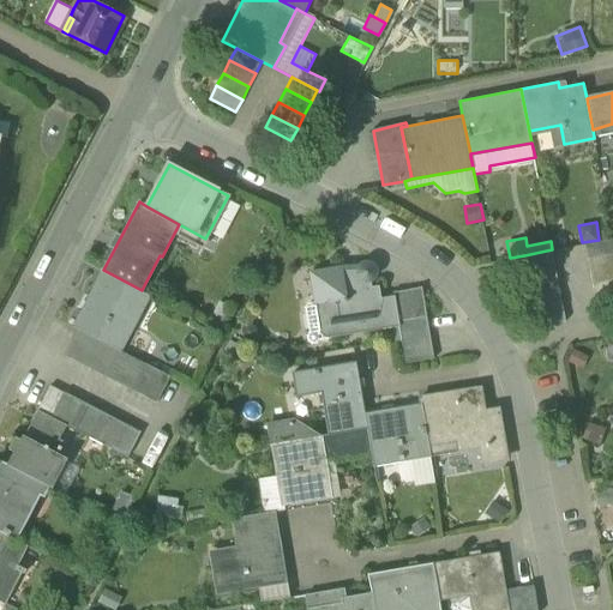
[(586,243),(588,258),(612,252),(612,237),(586,243)]
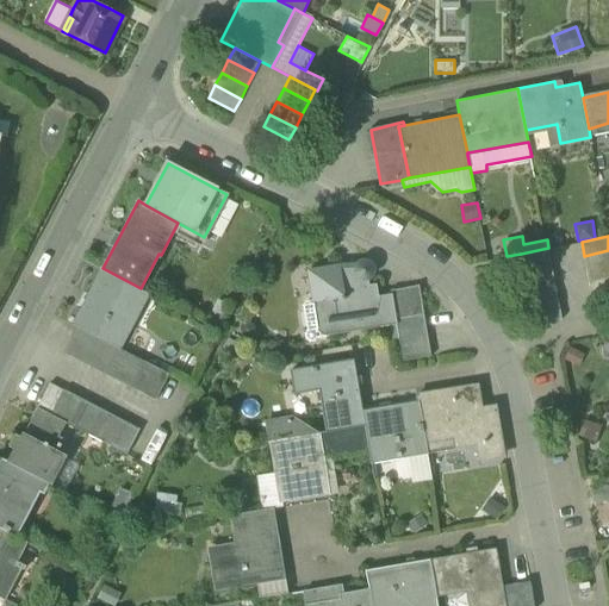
[(521,254),(523,268),(552,262),(548,248),(521,254)]
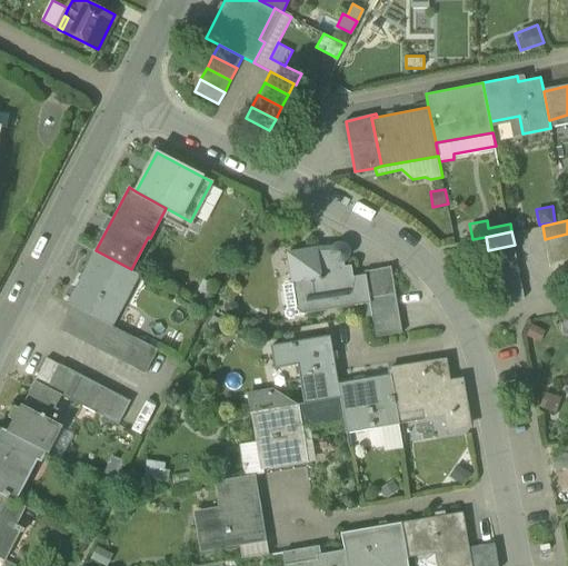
[(567,234),(545,239),(547,252),(567,247),(567,234)]
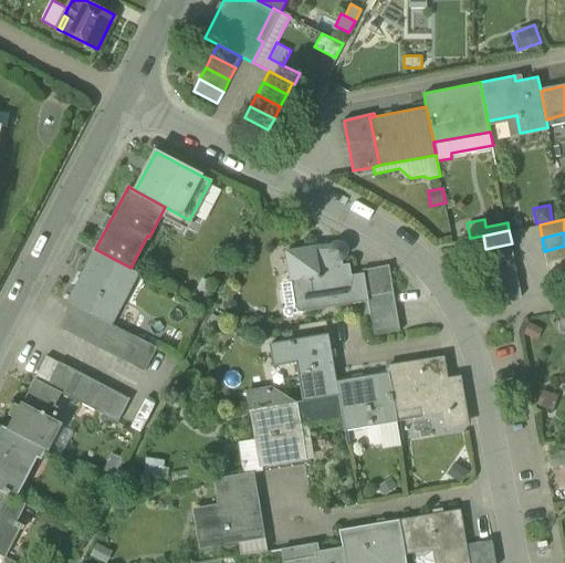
[(286,250),(291,279),(291,280),(300,279),(305,310),(326,306),(326,303),(334,301),(335,305),(368,300),(364,273),(363,273),(352,275),(349,263),(343,264),(342,257),(345,254),(346,251),(346,246),(343,242),(337,240),(333,243),(331,247),(330,250),(317,252),(316,246),(286,250)]
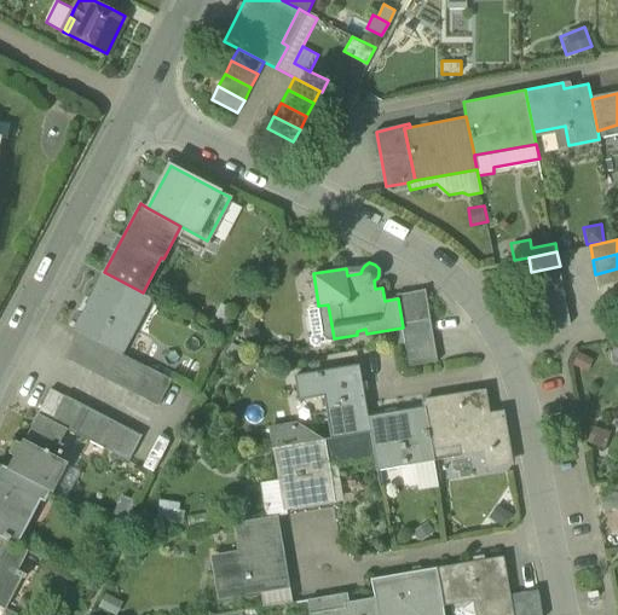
[(533,285),(535,285),(562,280),(560,266),(531,272),(533,285)]
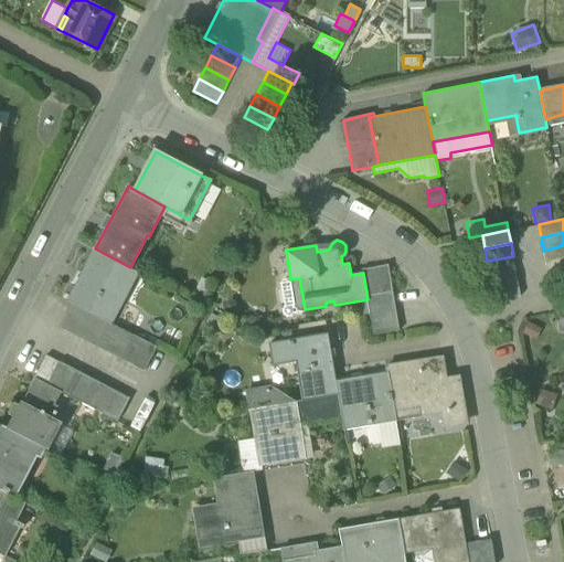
[(563,245),(543,251),(546,263),(563,258),(563,245)]
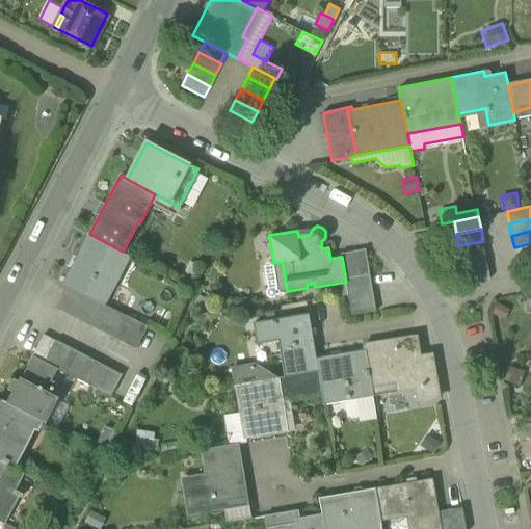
[(108,280),(123,252),(89,234),(64,282),(71,285),(81,291),(93,296),(103,302),(106,303),(116,284),(108,280)]
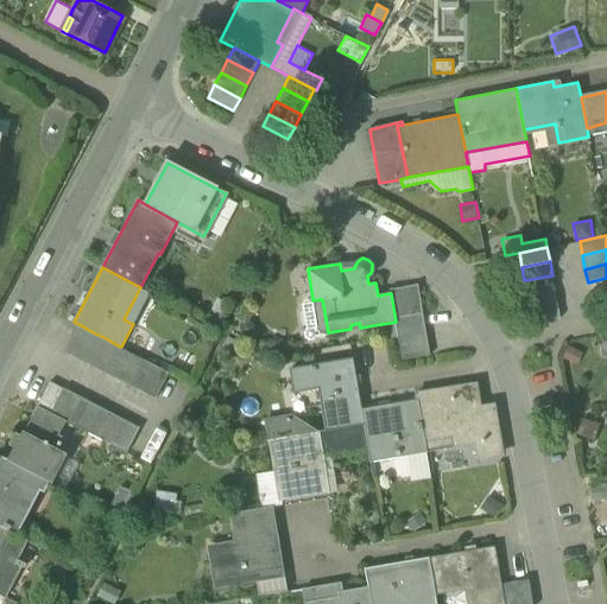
[(525,280),(528,294),(555,290),(552,275),(525,280)]
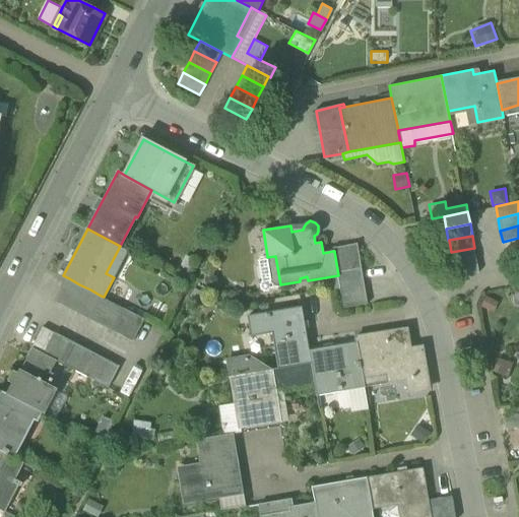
[(518,238),(503,242),(505,254),(518,251),(518,238)]
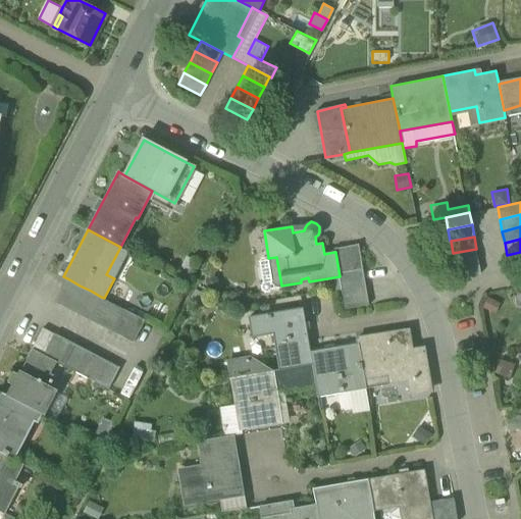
[(335,252),(339,271),(363,267),(361,256),(359,243),(334,248),(334,252),(335,252)]
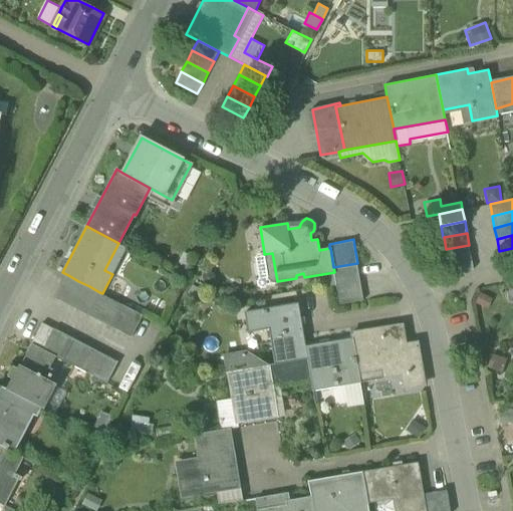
[(126,247),(118,243),(104,270),(112,274),(126,247)]
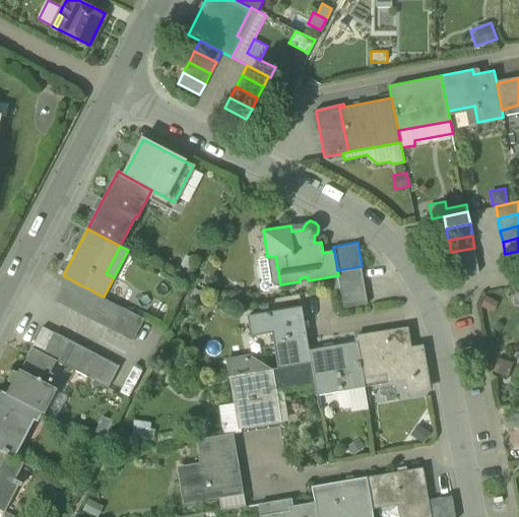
[(451,252),(453,264),(477,259),(474,248),(451,252)]
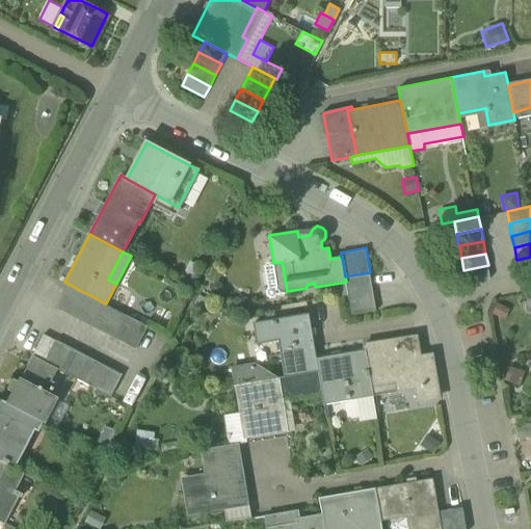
[(530,257),(516,260),(519,272),(530,269),(530,257)]
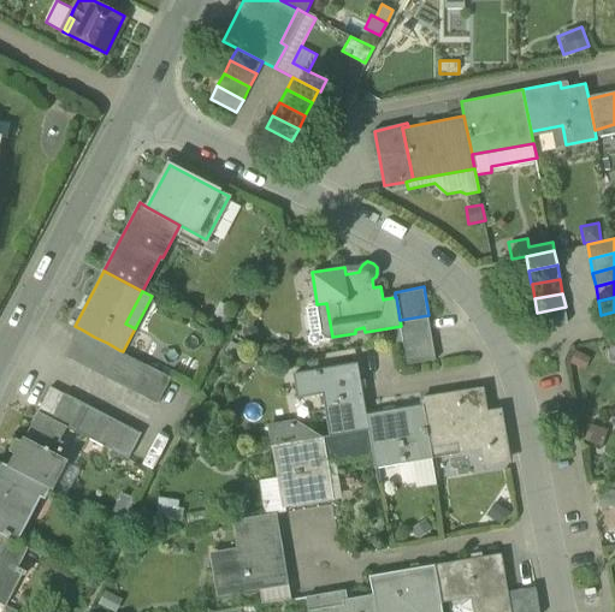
[(320,339),(332,337),(326,303),(317,304),(317,303),(309,304),(307,308),(312,333),(309,337),(309,340),(313,343),(318,343),(320,339)]
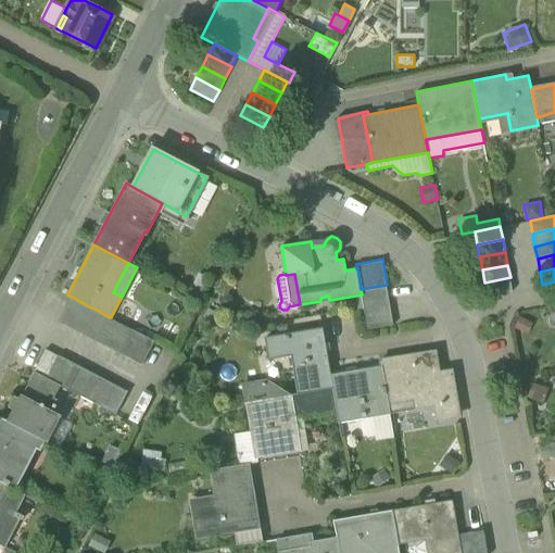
[(513,290),(511,277),(484,283),(487,296),(513,290)]
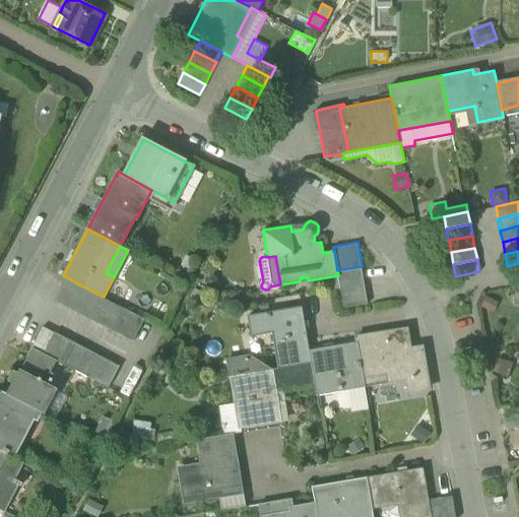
[(337,271),(339,283),(364,279),(362,267),(337,271)]
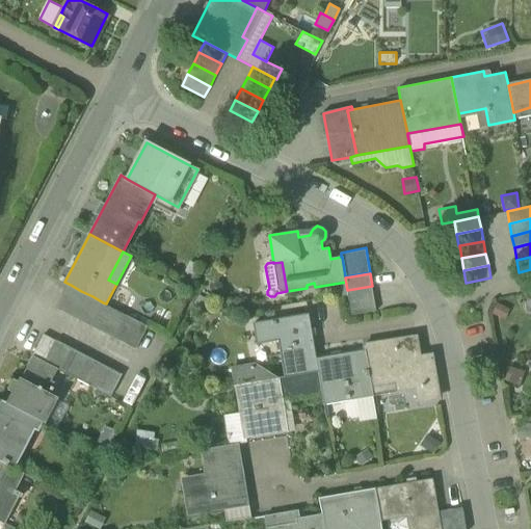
[(58,308),(70,313),(81,291),(71,285),(64,296),(58,308)]
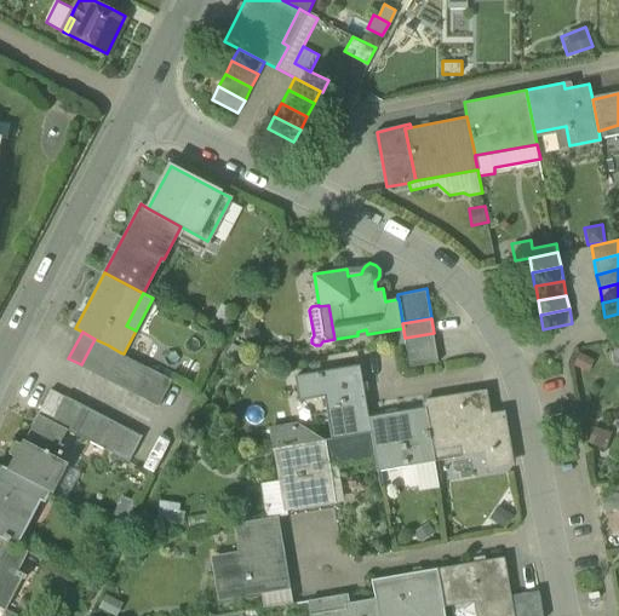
[(436,347),(434,333),(405,338),(407,352),(436,347)]
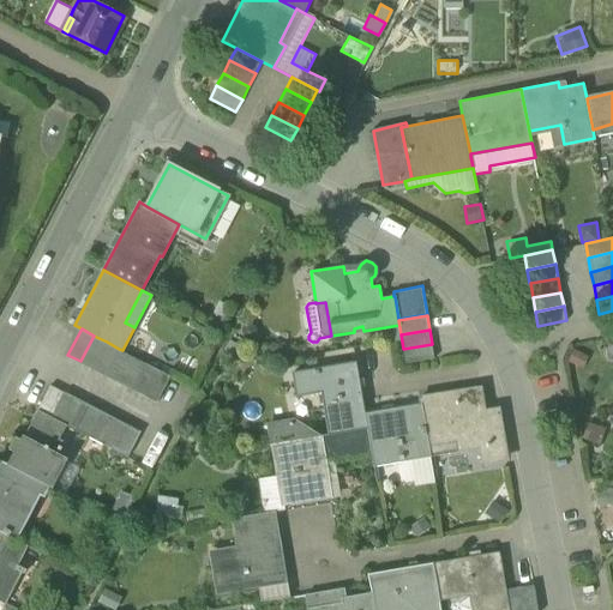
[(80,361),(94,368),(107,342),(94,336),(80,361)]
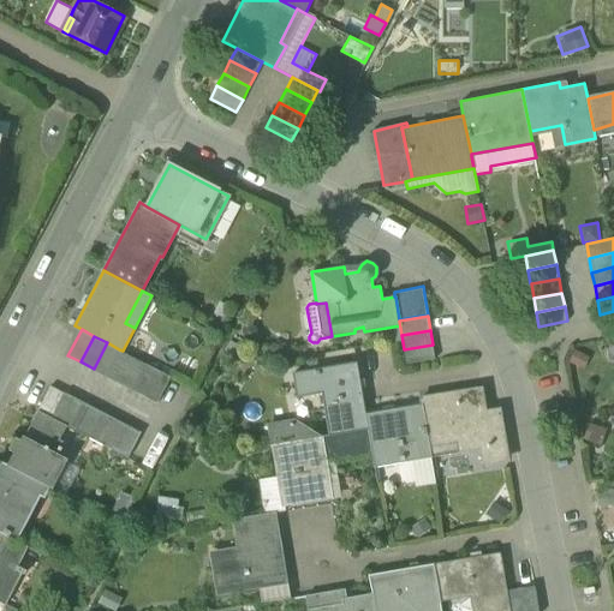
[(94,369),(106,375),(119,349),(107,342),(94,369)]
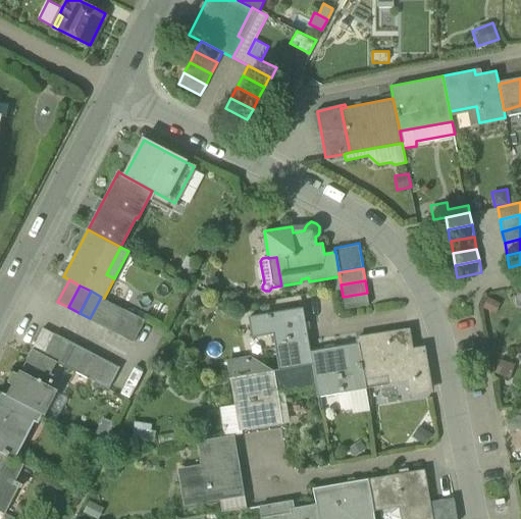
[(369,304),(367,293),(343,297),(345,308),(369,304)]
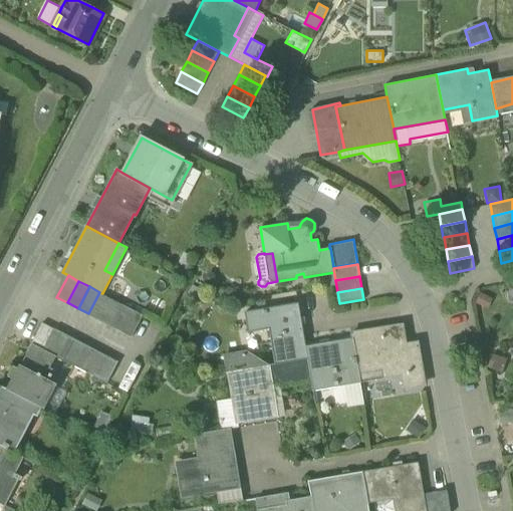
[(88,313),(99,319),(110,297),(102,293),(99,292),(88,313)]
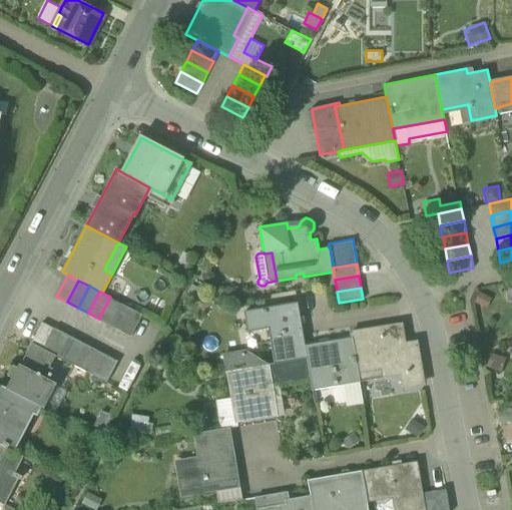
[(99,319),(110,324),(121,303),(110,297),(99,319)]
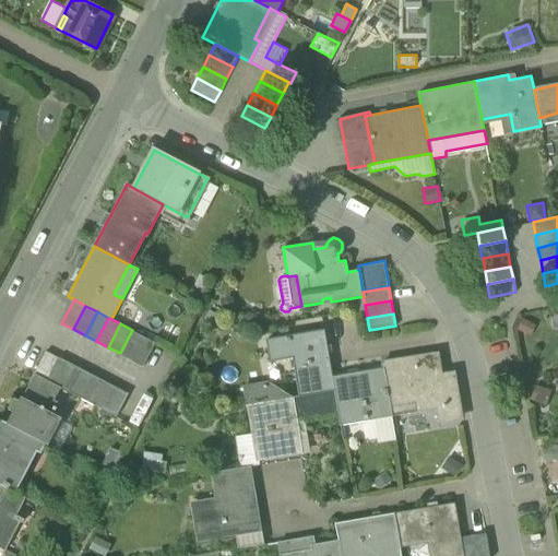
[(299,395),(335,389),(333,378),(325,329),(264,340),(269,363),(293,358),(299,395)]
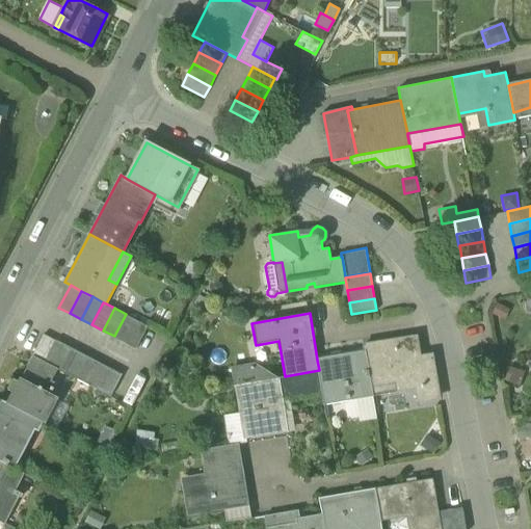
[(114,336),(125,342),(136,320),(126,314),(114,336)]
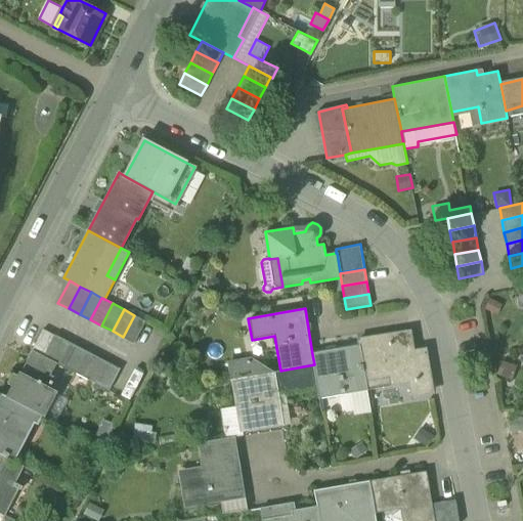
[(143,319),(134,315),(123,337),(134,342),(145,320),(143,319)]
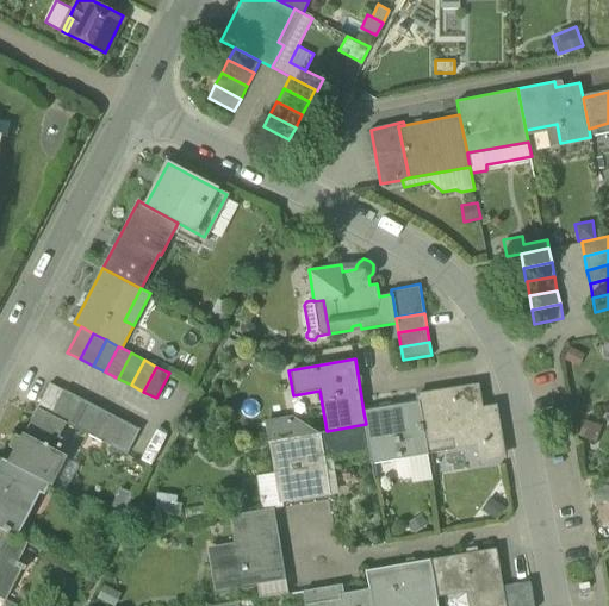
[(38,407),(51,413),(64,388),(51,382),(45,394),(38,407)]
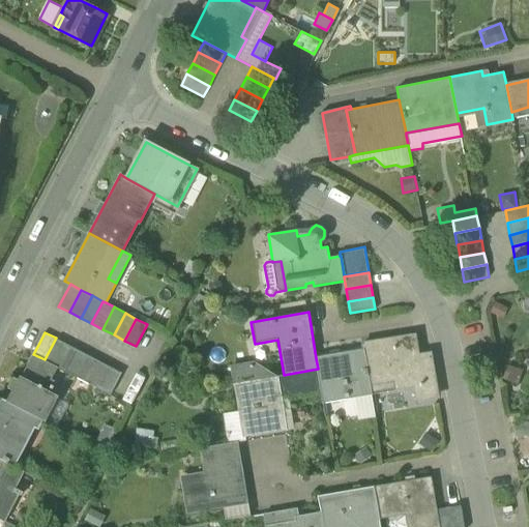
[(363,343),(364,350),(370,380),(398,376),(401,388),(415,386),(421,385),(417,359),(412,334),(363,343)]
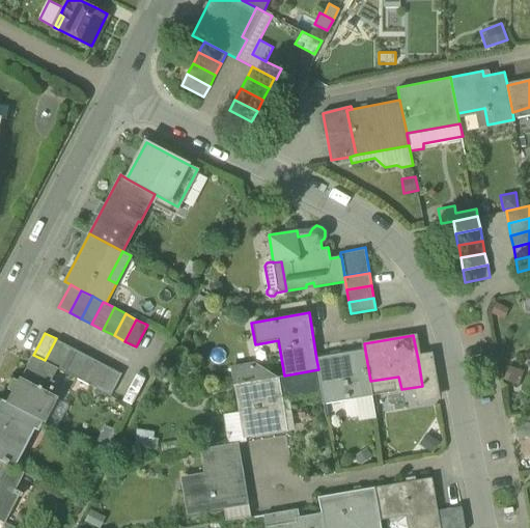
[(45,360),(56,366),(67,344),(56,338),(45,360)]
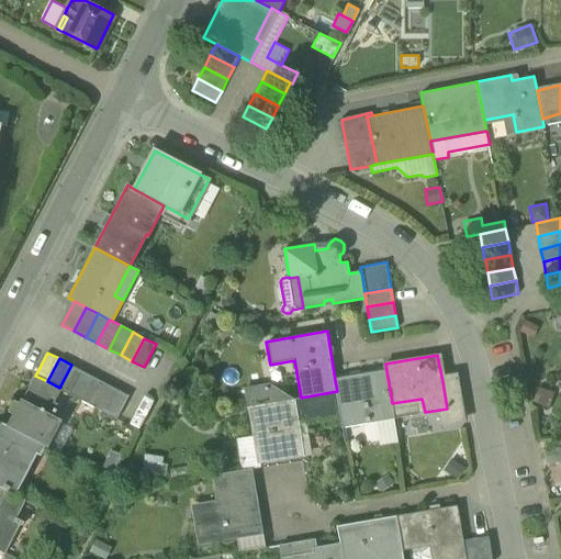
[(62,389),(70,393),(82,370),(71,365),(59,388),(62,389)]
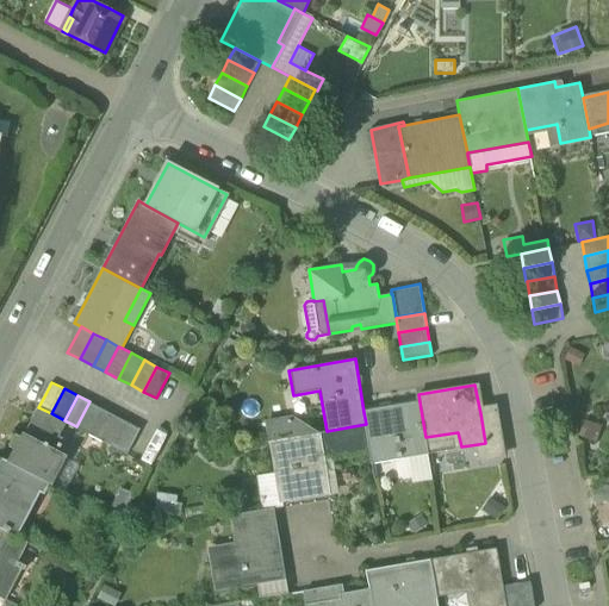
[(76,426),(89,433),(103,408),(89,401),(76,426)]
